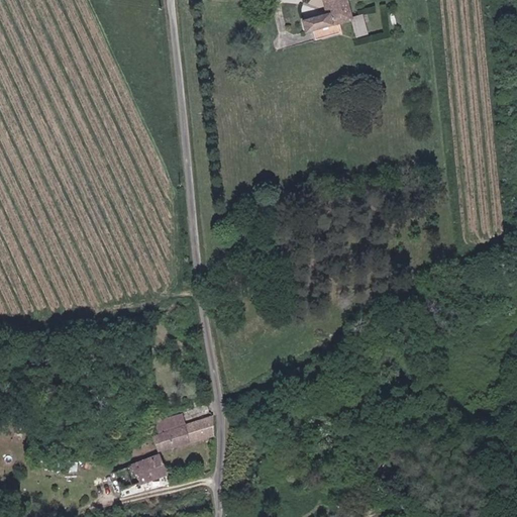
[(338,23),(350,20),(348,12),(346,3),(344,0),(323,0),(327,13),(302,19),(305,31),(313,29),(316,38),(340,32),(338,23)]
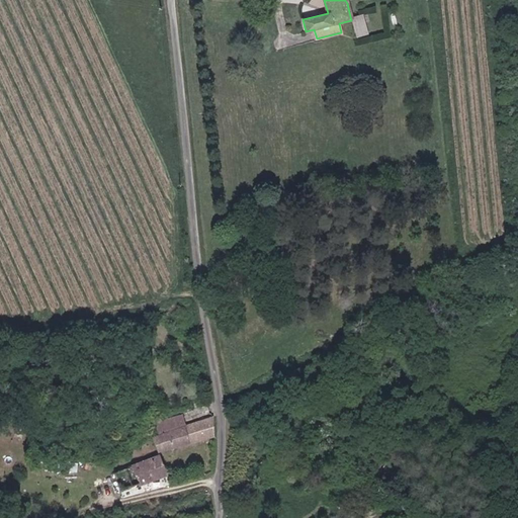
[(154,422),(155,433),(182,425),(179,415),(154,422)]
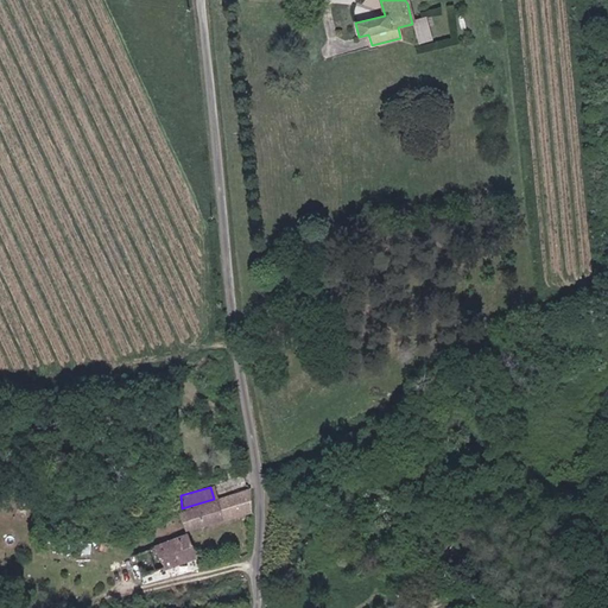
[(251,512),(248,489),(214,499),(182,508),(177,510),(182,523),(190,520),(192,527),(251,512)]
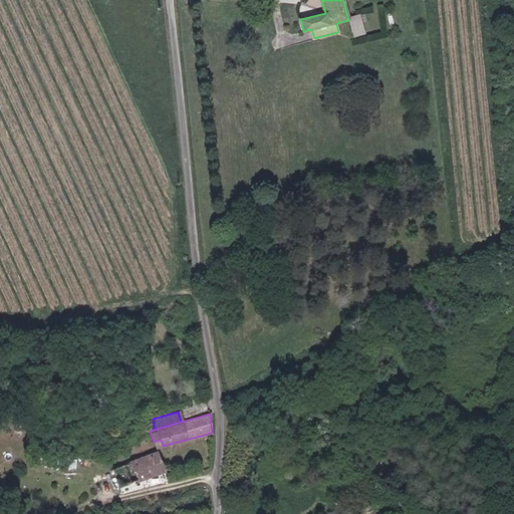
[(166,474),(158,455),(130,466),(141,485),(166,474)]
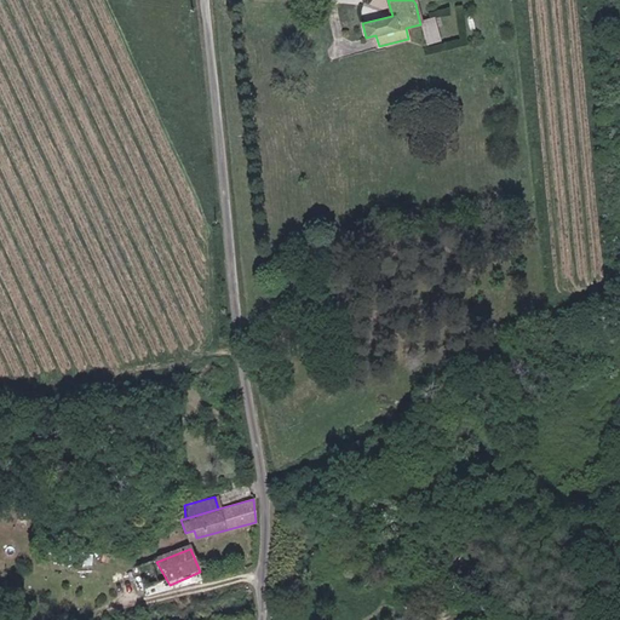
[(74,562),(93,563),(95,552),(75,551),(74,562)]
